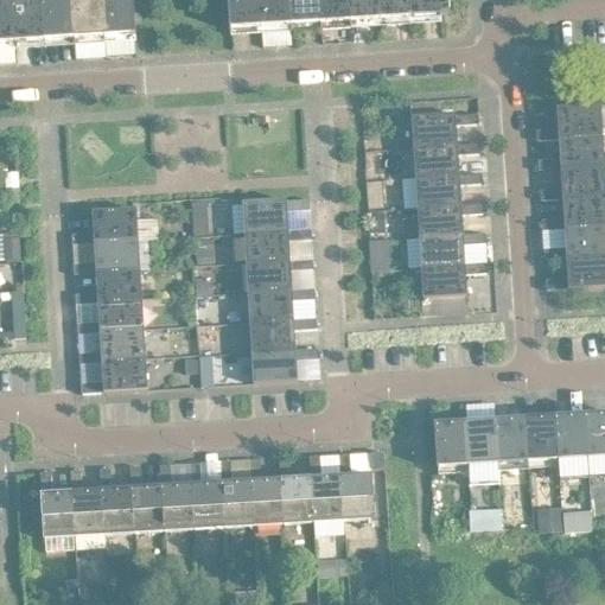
[(0,0),(0,39),(14,39),(12,0),(0,0)]
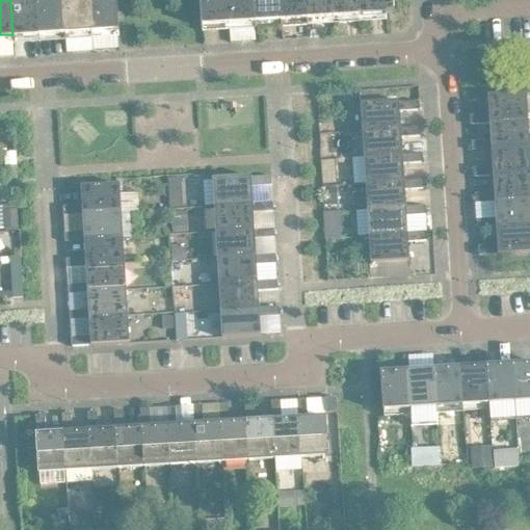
[(10,0),(12,34),(38,33),(36,0),(10,0)]
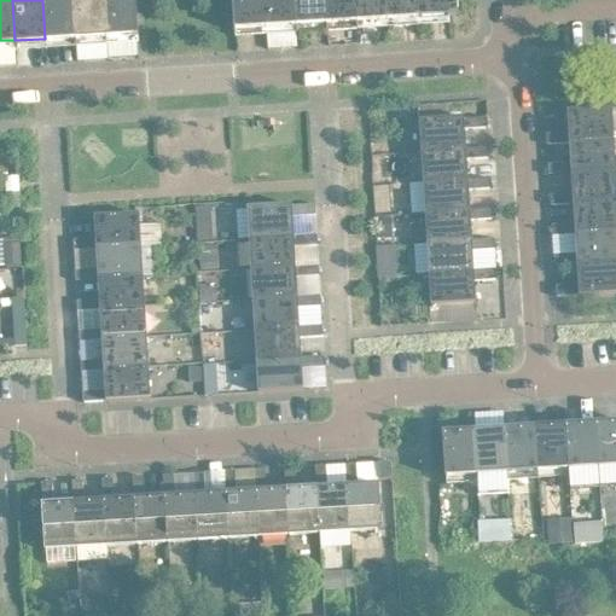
[(42,0),(45,39),(75,36),(73,0),(42,0)]
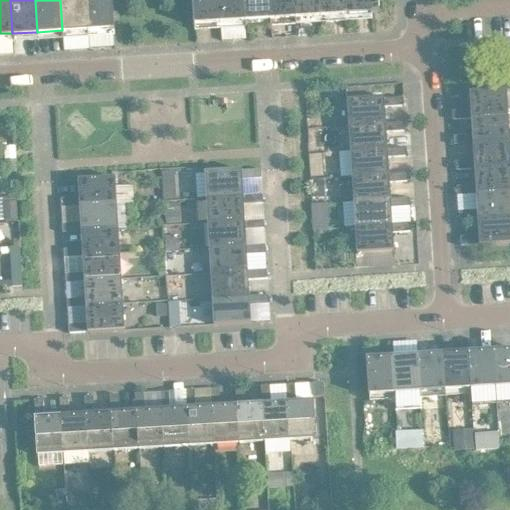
[(60,0),(62,30),(87,28),(85,0),(60,0)]
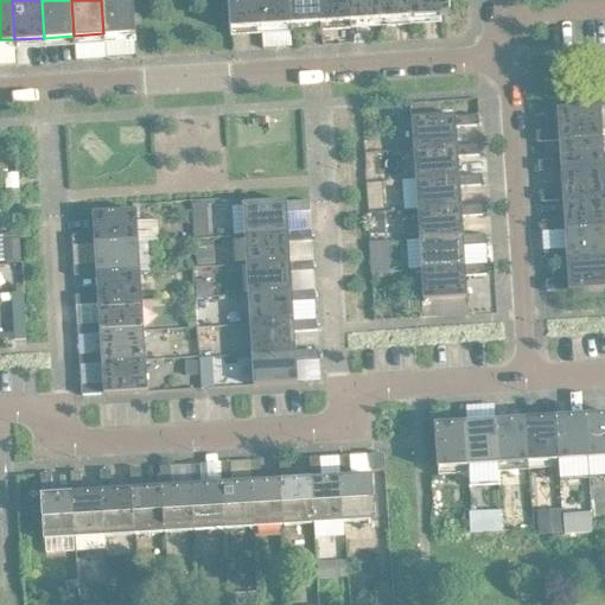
[(101,0),(103,33),(133,32),(133,33),(135,33),(132,0),(101,0)]
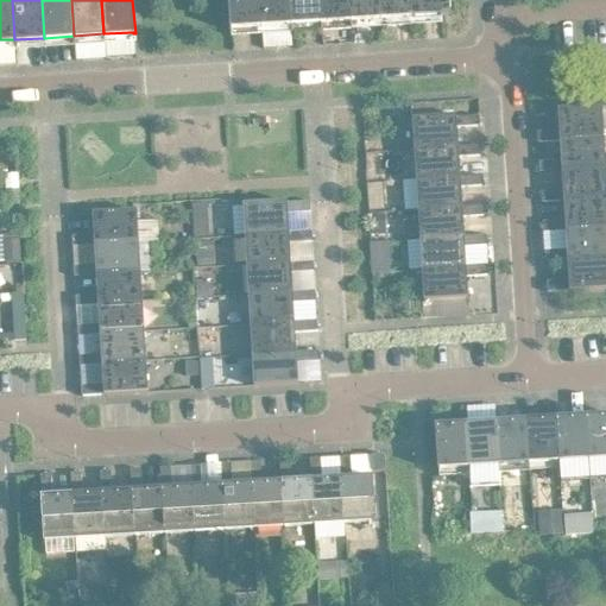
[(262,24),(259,0),(227,0),(231,27),(232,27),(232,26),(262,24)]
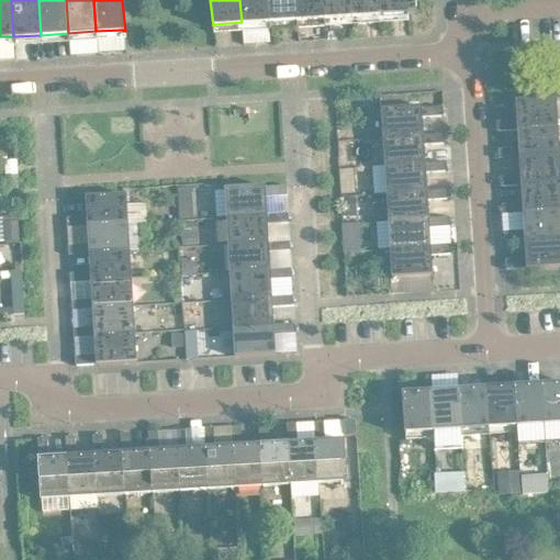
[(239,0),(242,22),(269,21),(267,0),(239,0)]
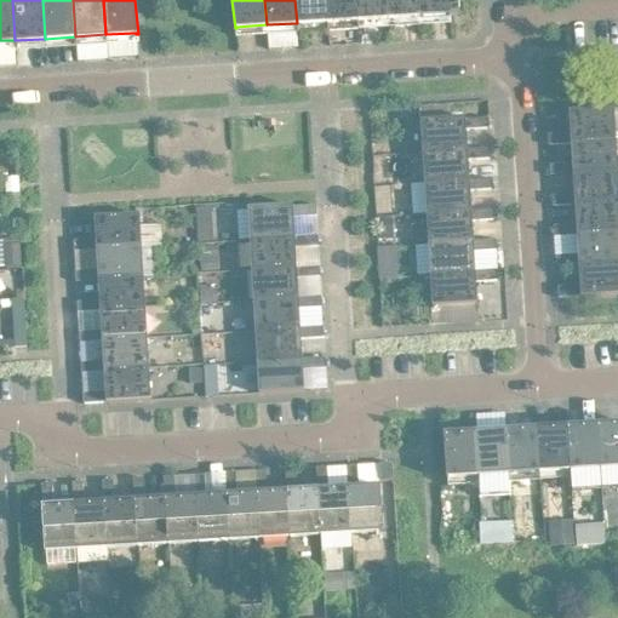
[(295,0),(297,23),(327,21),(325,0),(295,0)]
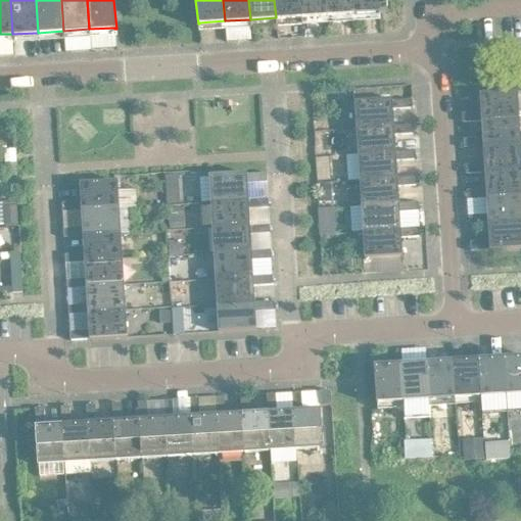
[(274,0),(276,17),(301,15),(300,0),(274,0)]
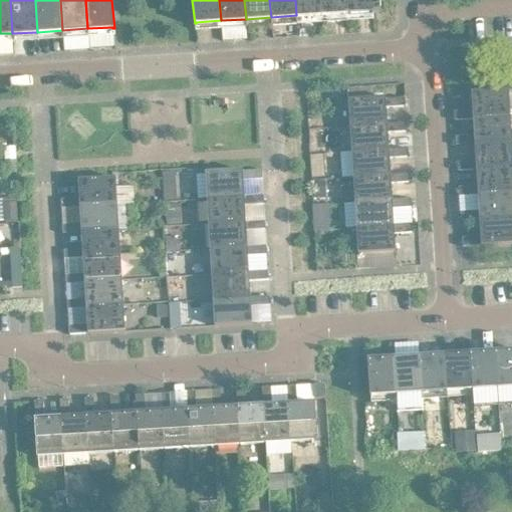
[(295,0),(296,15),(321,14),(320,0),(295,0)]
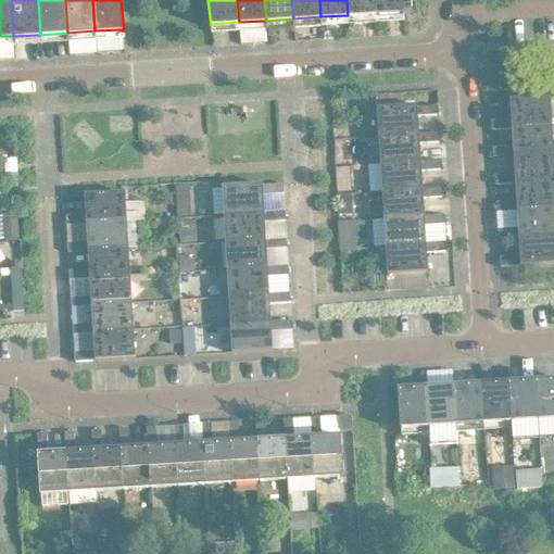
[(347,0),(348,15),(375,13),(374,0),(347,0)]
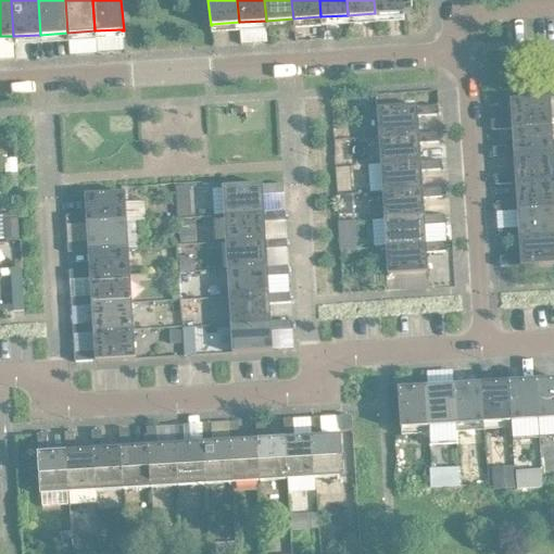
[(374,0),(375,13),(402,12),(402,13),(404,13),(402,0),(374,0)]
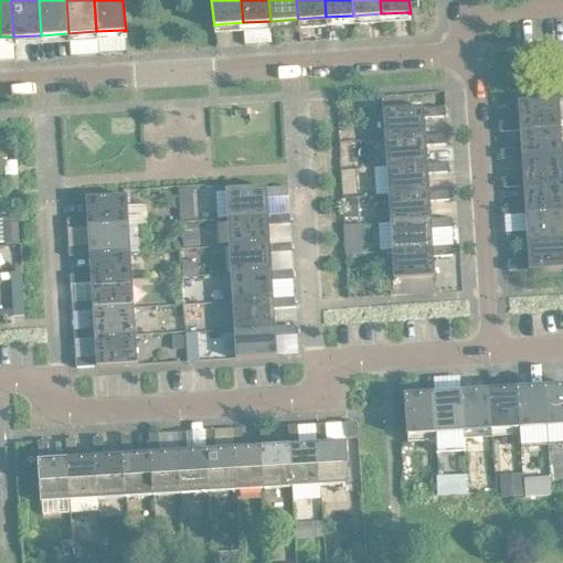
[(410,92),(383,93),(383,107),(411,106),(410,92)]
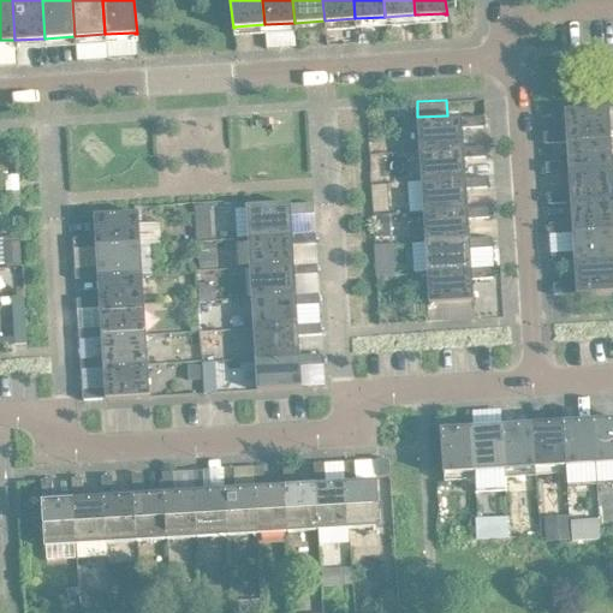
[(543,141),(567,140),(609,136),(607,106),(608,106),(608,105),(564,107),(564,109),(565,109),(566,129),(542,130),(543,141)]
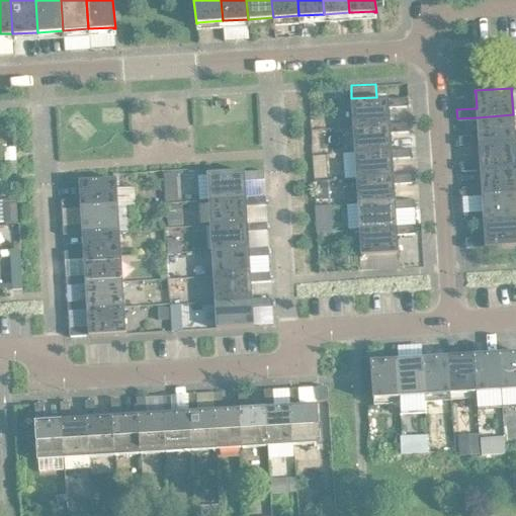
[(352,100),(353,125),(389,122),(388,105),(408,104),(407,95),(388,97),(388,96),(376,97),(351,98),(350,98),(350,100),(352,100)]
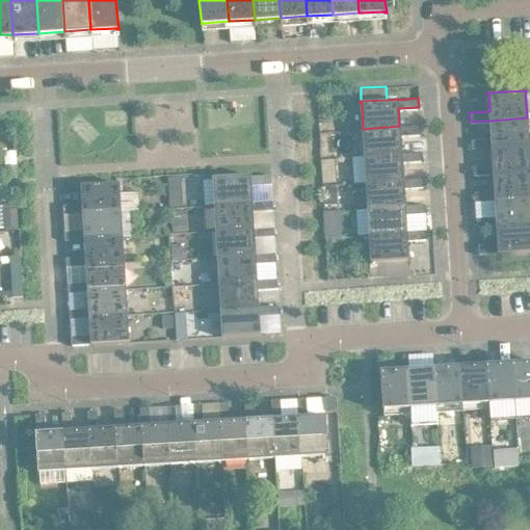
[(472,149),(493,147),(528,143),(527,117),(491,121),(492,137),(471,139),(472,149)]
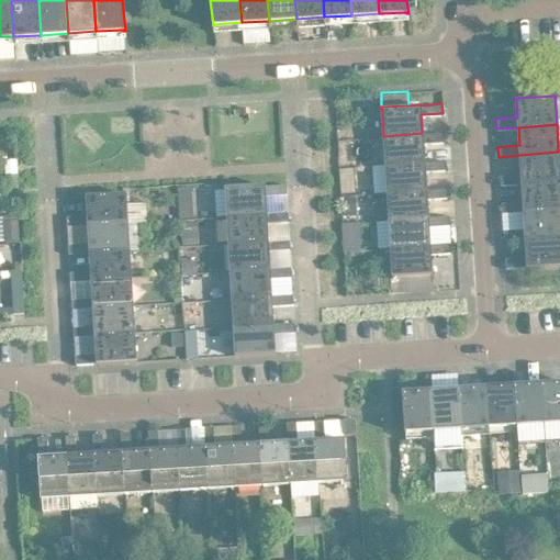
[(383,136),(385,164),(424,160),(423,143),(445,141),(444,131),(422,133),(383,136)]
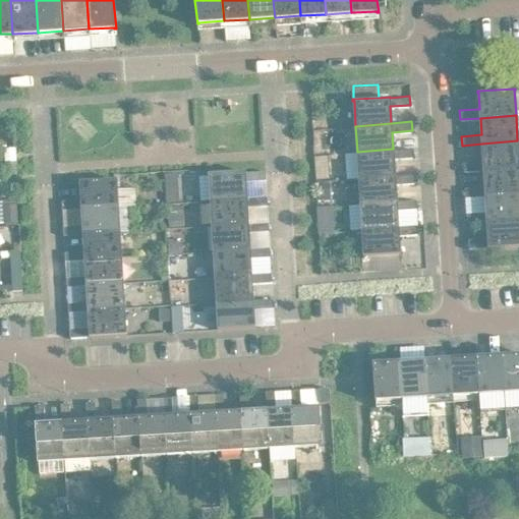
[(463,171),(483,169),(518,166),(518,164),(517,140),(482,143),(483,160),(463,162),(463,171)]
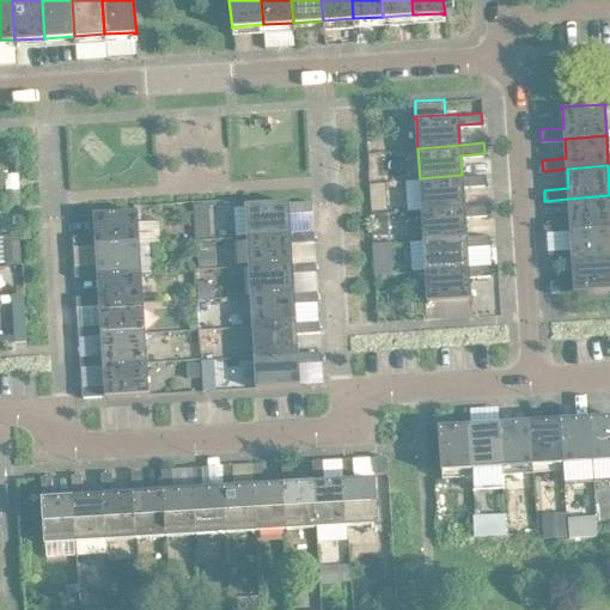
[(420,178),(422,208),(463,205),(462,185),(486,183),(486,172),(462,175),(420,178)]
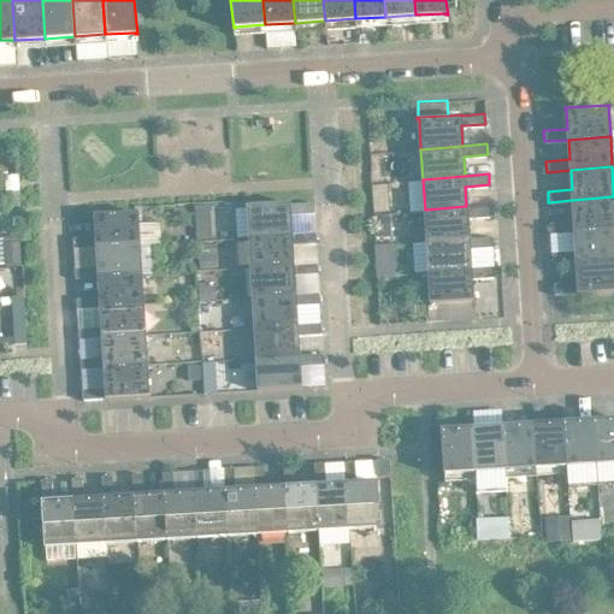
[(388,182),(372,183),(373,211),(389,210),(388,182)]
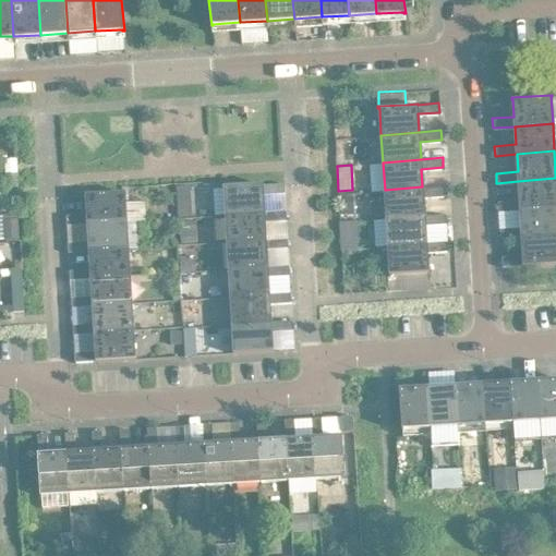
[(498,210),(520,209),(520,208),(555,205),(555,178),(518,181),(519,200),(497,201),(498,210)]
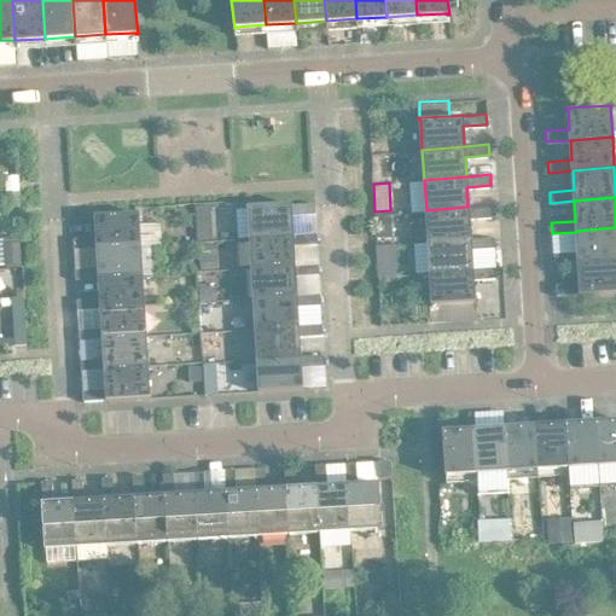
[(248,205),(250,236),(292,233),(291,214),(315,211),(314,201),(291,203),(291,202),(247,204),(247,205),(248,205)]
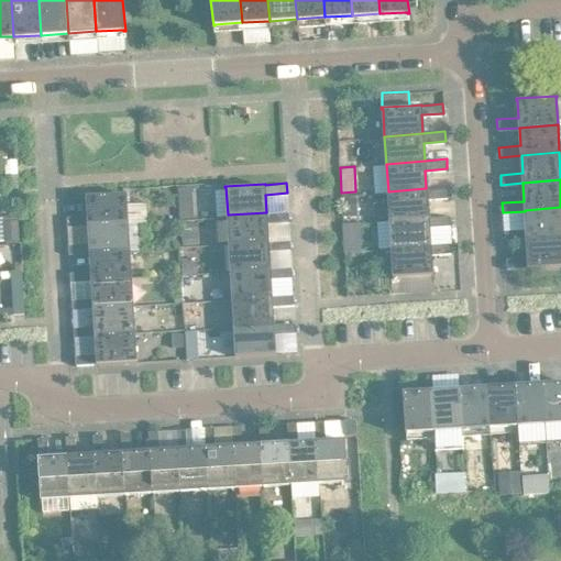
[(388,191),(389,219),(428,217),(428,216),(427,198),(449,197),(448,187),(426,188),(388,191)]
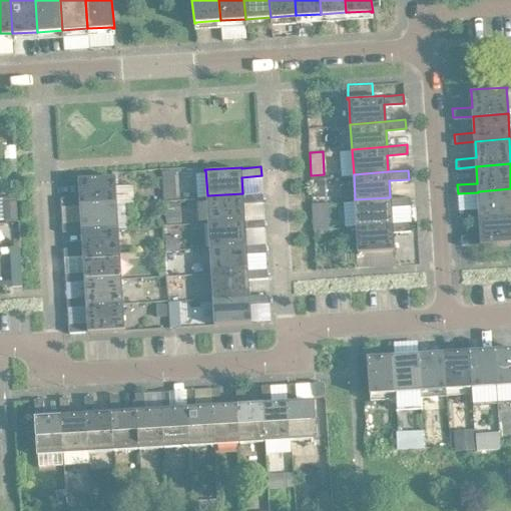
[(61,205),(81,204),(81,203),(115,201),(114,176),(115,176),(115,175),(78,177),(78,178),(79,178),(80,195),(60,196),(61,205)]
